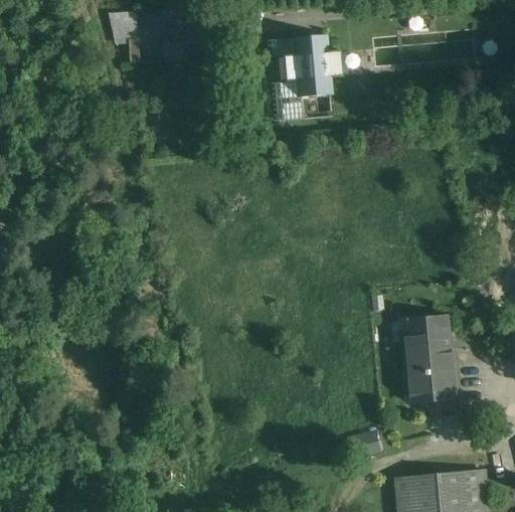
[(185,7),(161,9),(164,60),(188,58),(185,7)]
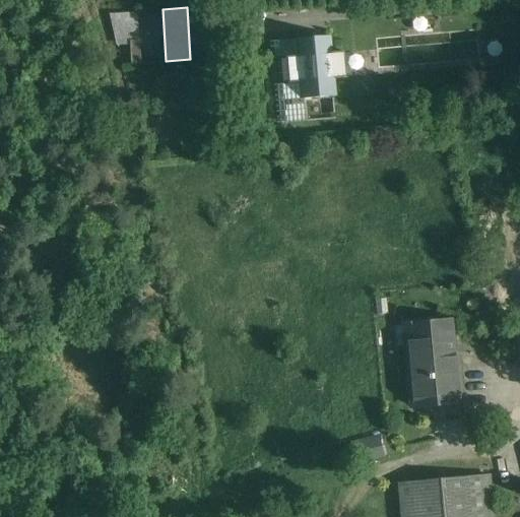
[(138,10),(110,12),(117,44),(130,43),(131,63),(141,62),(138,10)]
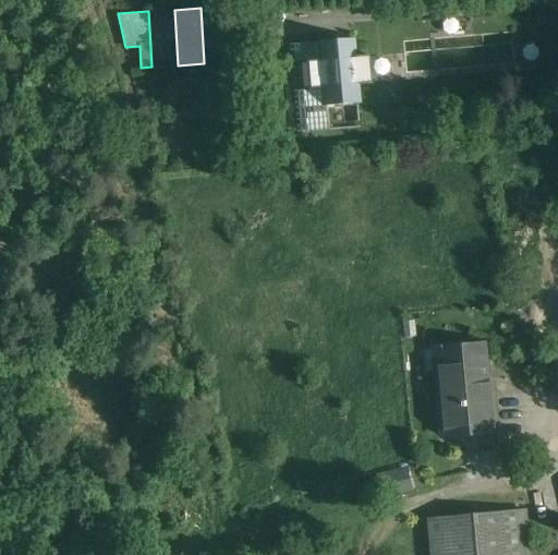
[(354,37),(339,38),(335,34),(327,35),(324,39),(318,40),(320,60),(325,104),(326,104),(343,103),(360,100),(359,82),(356,56),(354,37)]
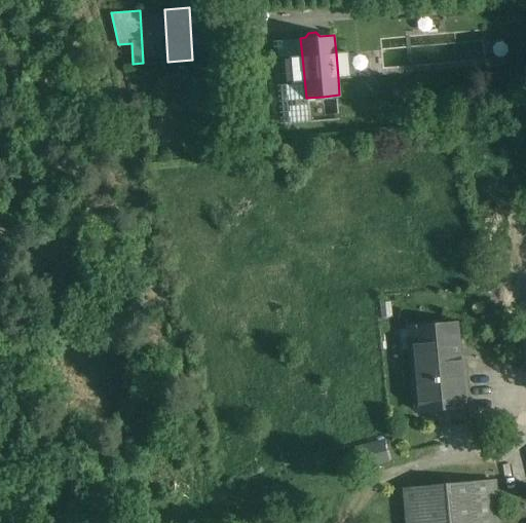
[(225,33),(215,34),(217,59),(227,58),(225,33)]
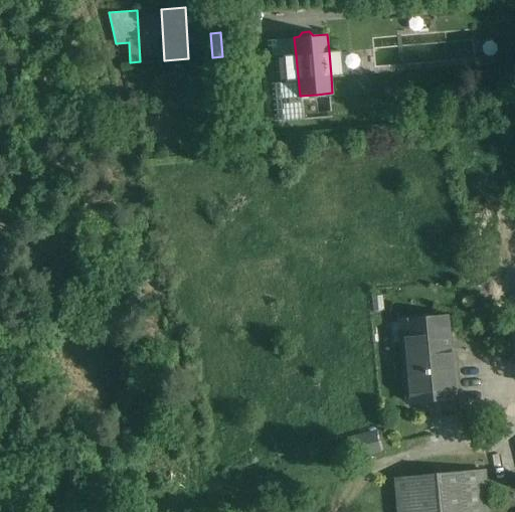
[(294,37),(281,38),(282,56),(296,55),(294,37)]
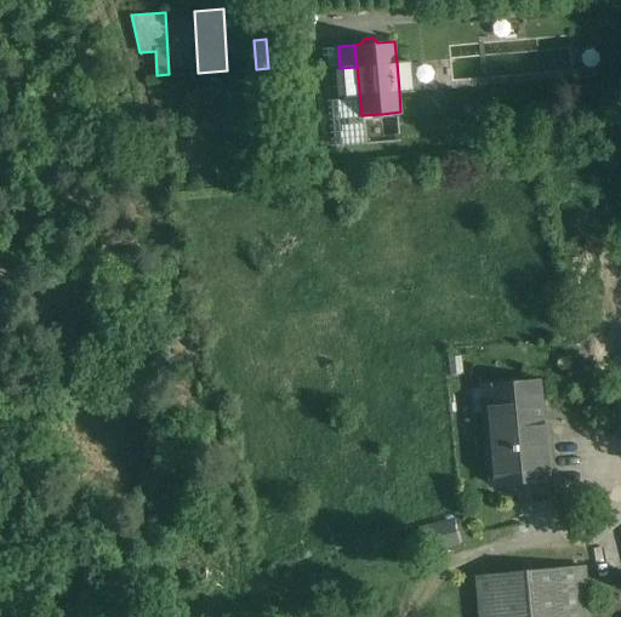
[(410,61),(397,62),(399,91),(412,90),(410,61)]
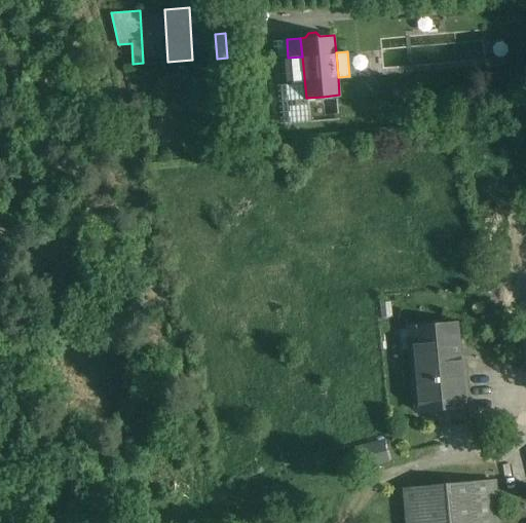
[(324,97),(307,98),(308,112),(325,110),(324,97)]
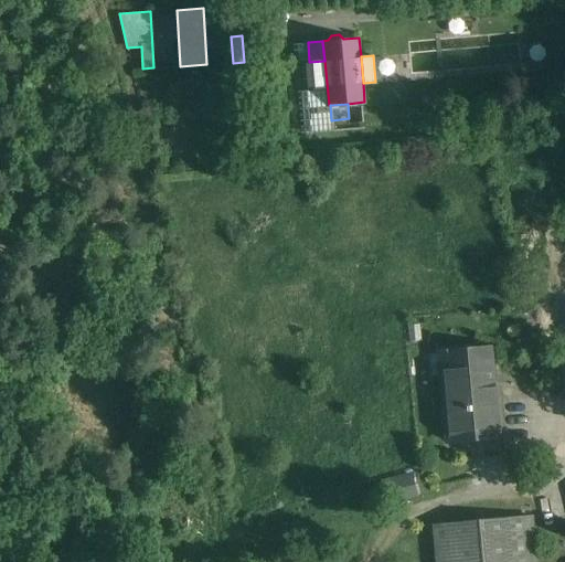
[(488,346),(440,350),(448,439),(500,435),(496,382),(491,382),(488,346)]
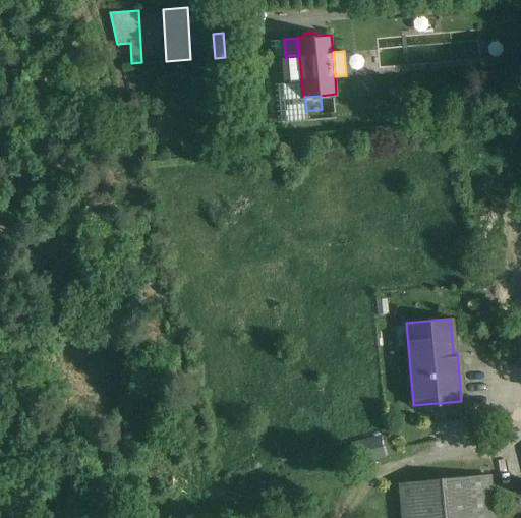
[(494,517),(489,474),(399,483),(402,517),(494,517)]
